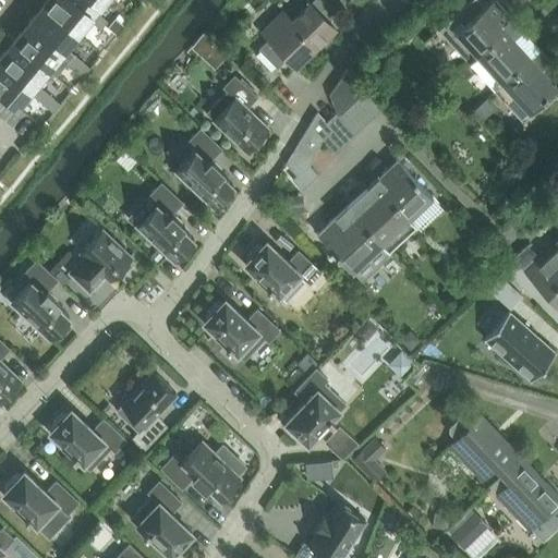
[(95,10),(92,14),(74,0),(46,0),(43,4),(76,33),(88,19),(101,28),(108,21),(95,10)]
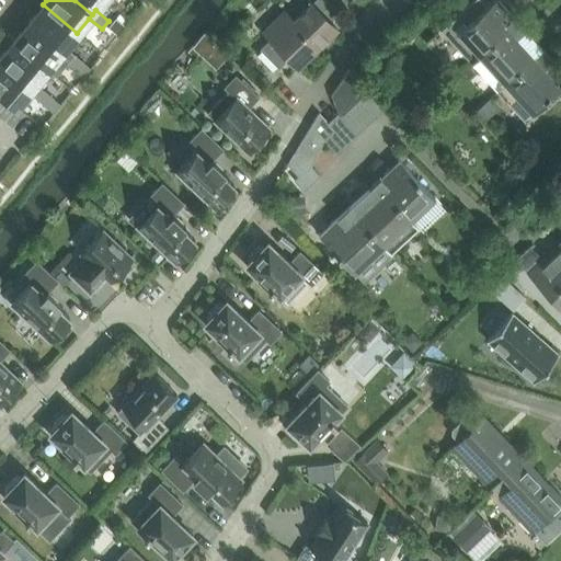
[(146,0),(75,0),(92,14),(95,10),(103,0),(145,0),(146,1),(147,0),(146,0)]
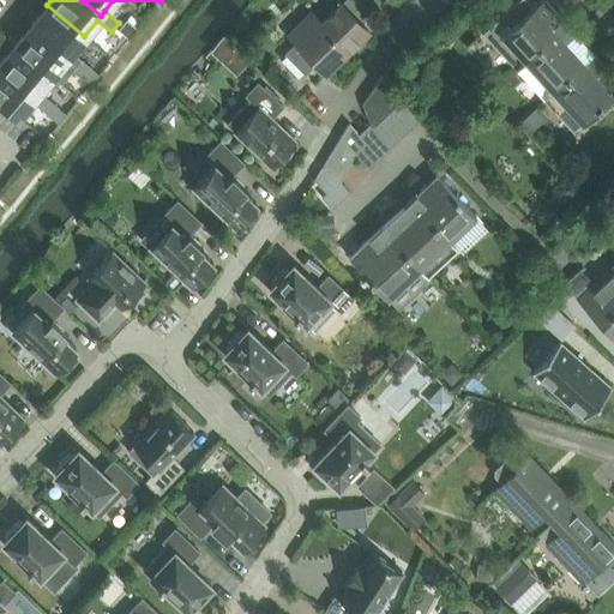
[(296,42),(287,52),(305,71),(314,61),(326,72),(368,30),(361,23),(367,10),(357,0),(343,0),(342,2),(338,0),(336,0),(341,4),(321,22),(314,16),(308,16),(293,31),(292,37),(296,42)]
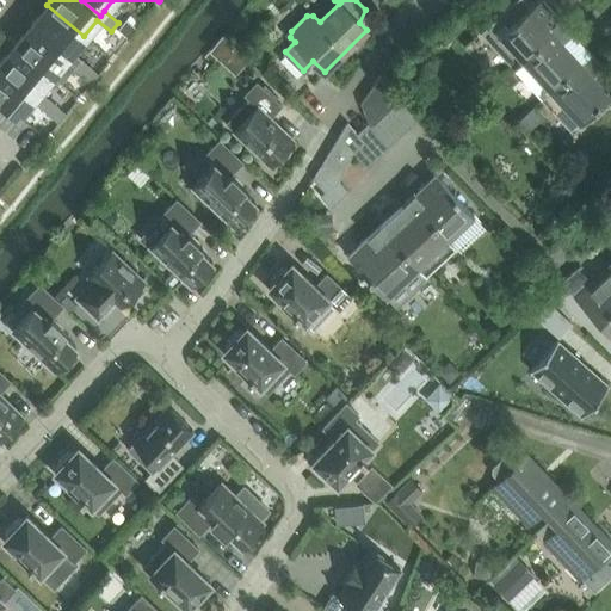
[(539,44),(547,51),(572,29),(545,0),(536,0),(529,6),(523,0),(516,0),(481,32),(513,68),(539,44)]
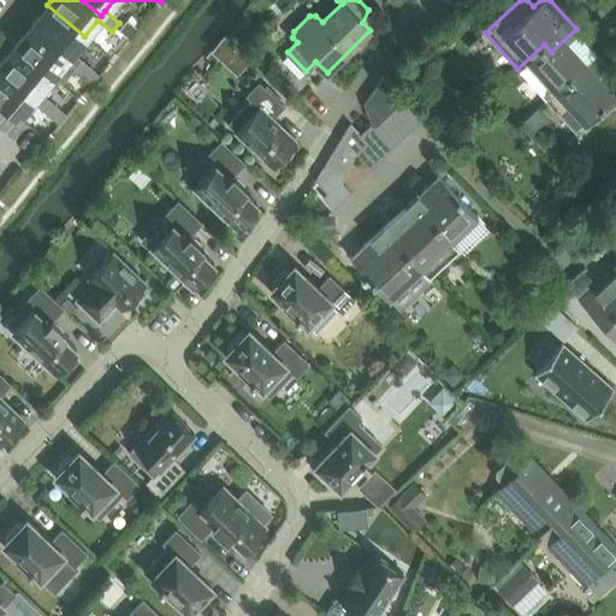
[(72,51),(84,36),(47,5),(31,25),(67,55),(72,51)]
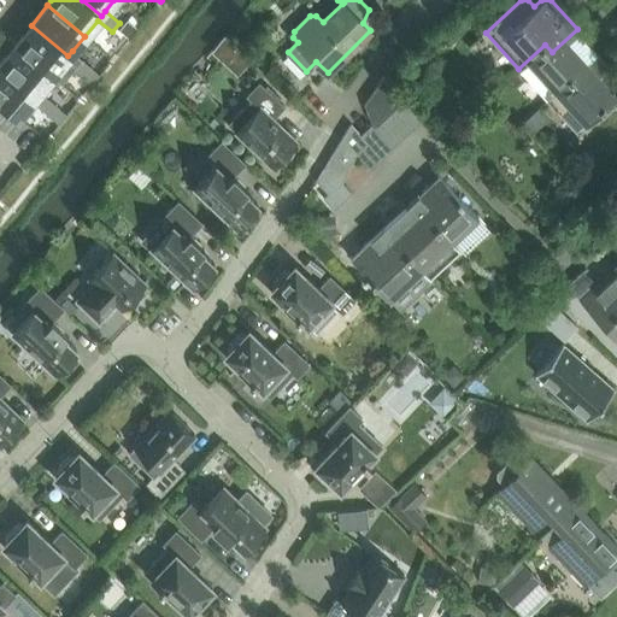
[(127,22),(119,30),(128,37),(135,29),(127,22)]
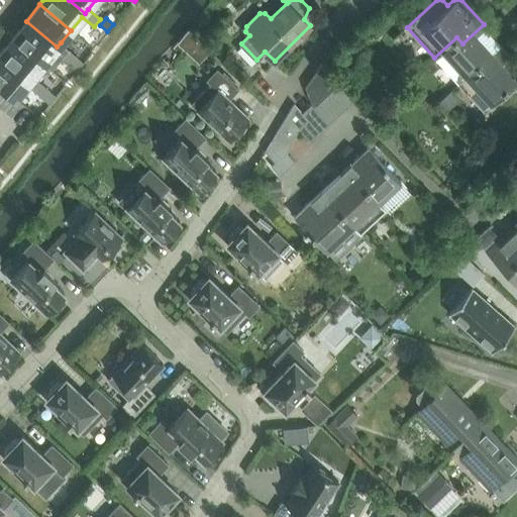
[(61,42),(57,46),(26,21),(12,38),(43,64),(54,50),(66,61),(72,53),(61,42)]
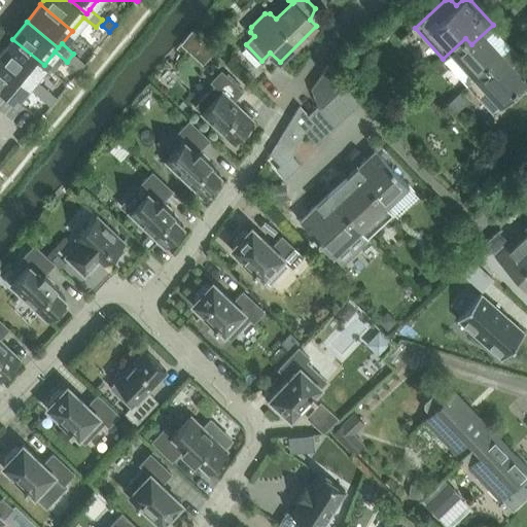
[(465,84),(511,43),(493,25),(471,44),(465,38),(443,59),(465,84)]
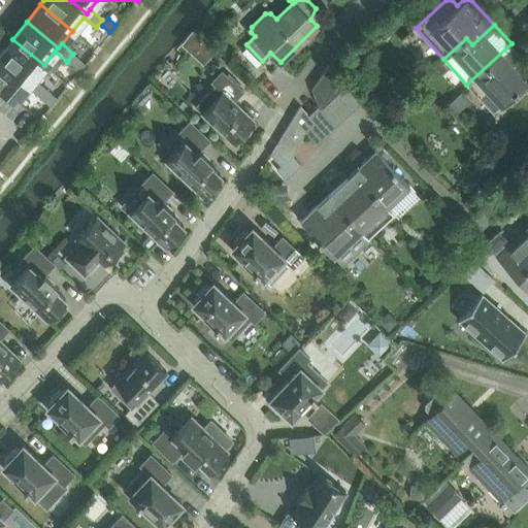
[(193,30),(182,43),(202,63),(215,52),(193,30)]
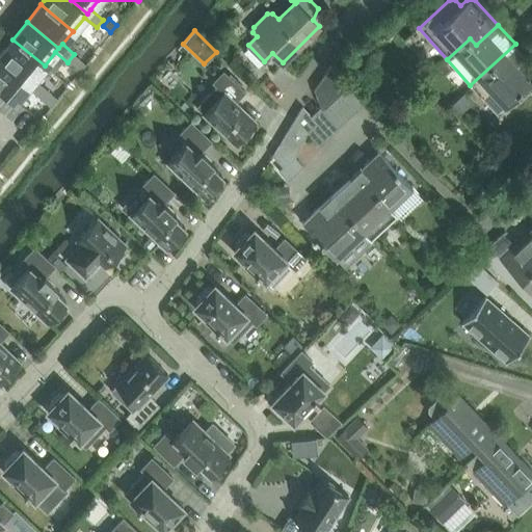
[(0,57),(30,83),(33,79),(45,65),(12,40),(0,54),(0,57)]
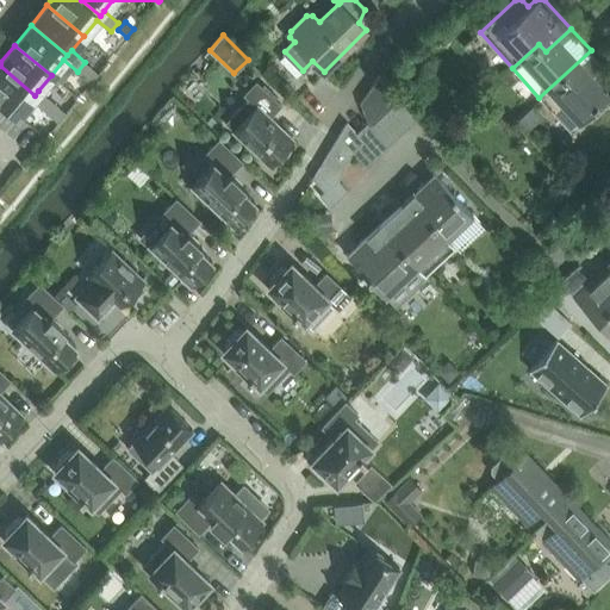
[(570,131),(578,123),(609,93),(609,70),(591,50),(539,98),(570,131)]
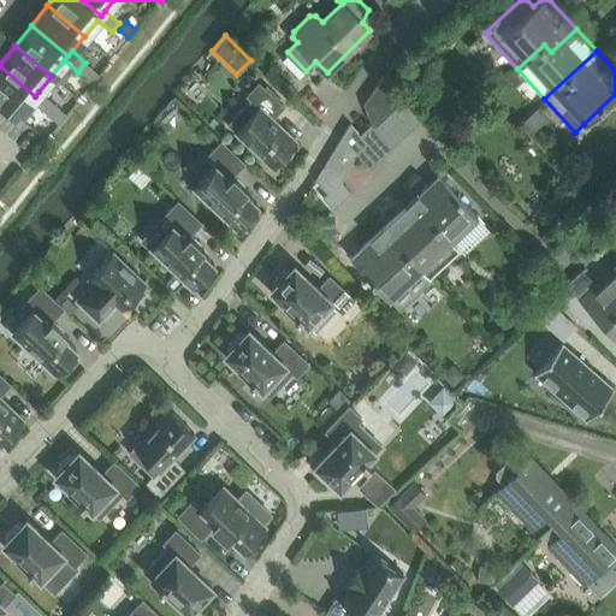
[(100,73),(86,63),(78,72),(92,83),(100,73)]
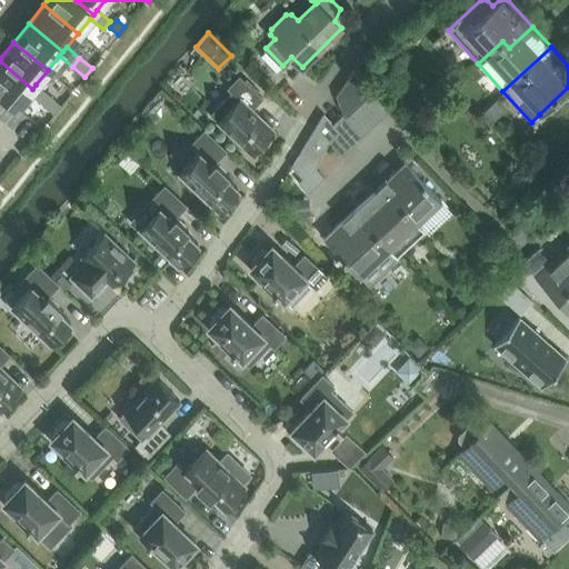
[(0,61),(0,93),(42,129),(42,128),(17,107),(29,93),(41,103),(49,95),(36,85),(32,89),(0,61)]
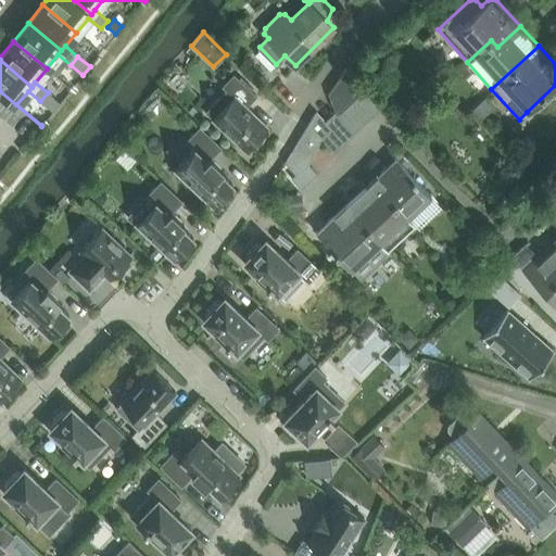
[(338,115),(348,106),(356,98),(358,97),(345,67),(328,93),(335,112),(338,115)]
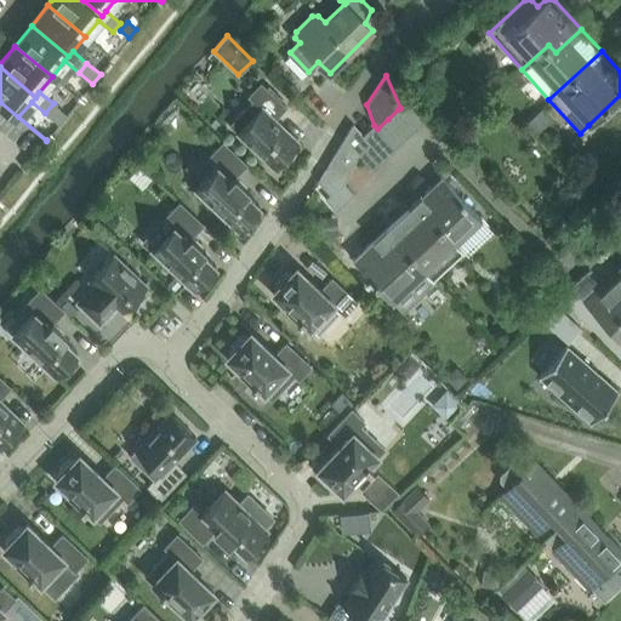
[(249,96),(254,101),(231,125),(275,167),(298,142),(274,119),(285,107),(261,84),(249,96)]
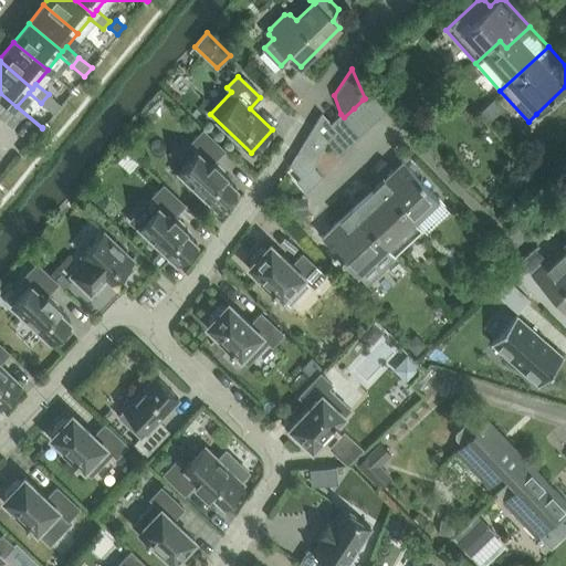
[(365,98),(363,100),(379,116),(389,107),(373,90),(365,98)]
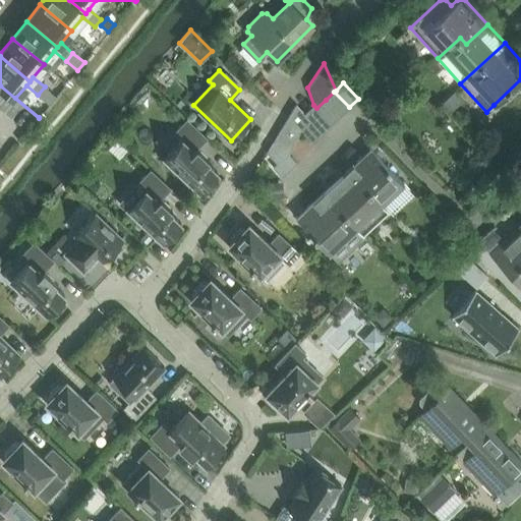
[(147,85),(133,99),(142,107),(155,94),(147,85)]
